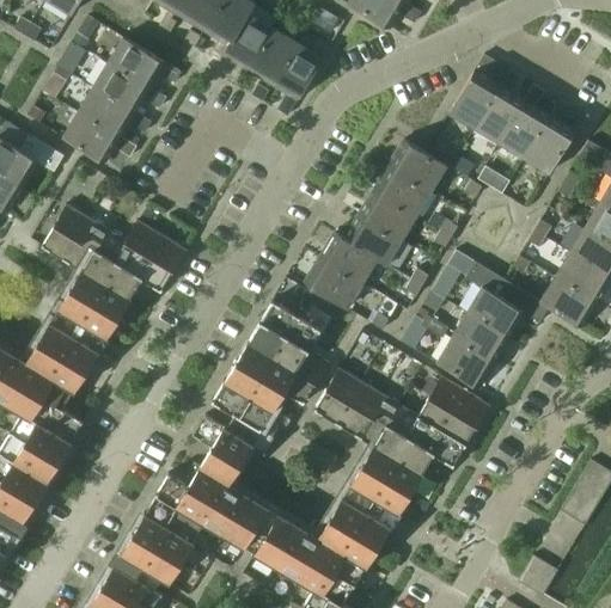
[(46,0),(46,1),(72,17),(81,0),(46,0)]
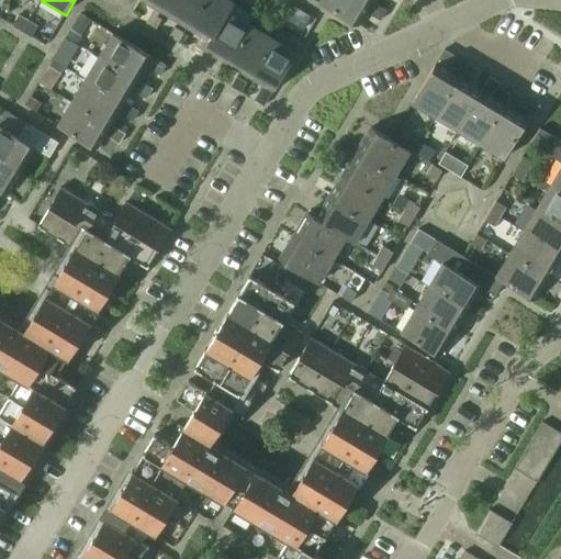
[(165,17),(174,0),(142,0),(142,2),(165,17)]
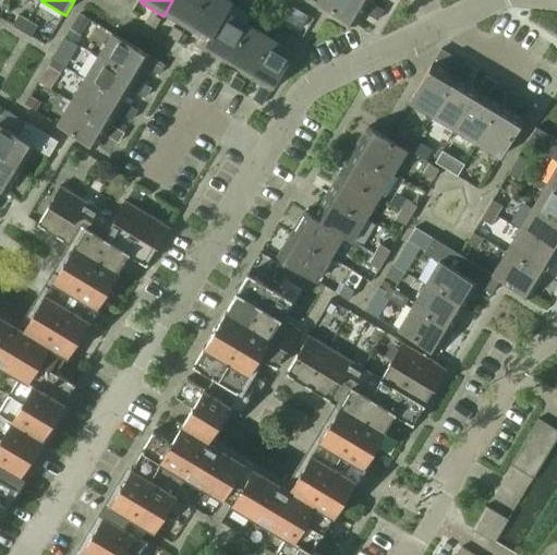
[(186,29),(203,0),(172,0),(164,16),(186,29)]
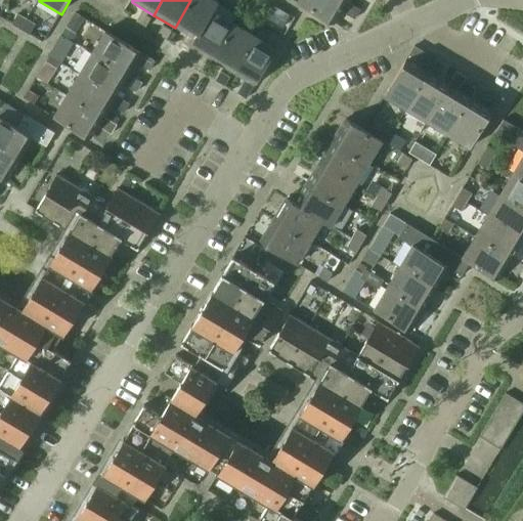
[(213,12),(213,13),(218,5),(210,0),(190,0),(175,28),(195,40),(213,12)]
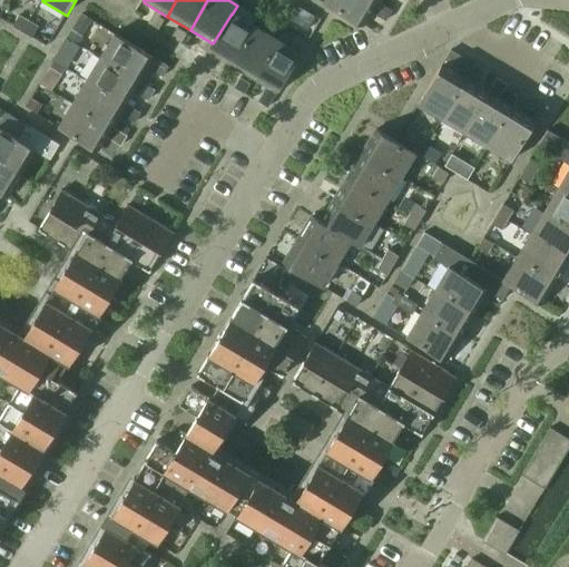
[(325,0),(323,5),(362,29),(376,5),(369,0),(325,0)]
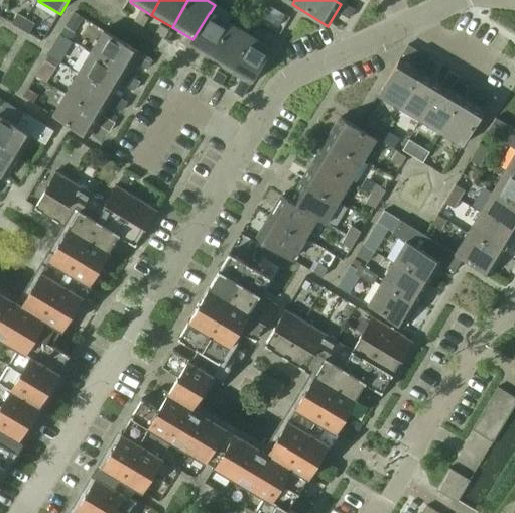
[(341,16),(350,21),(355,12),(347,7),(341,16)]
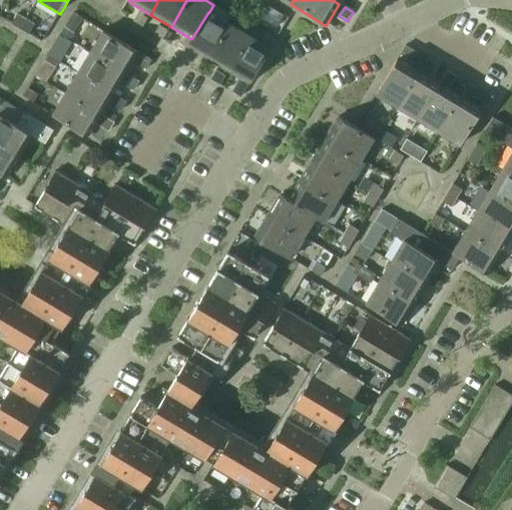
[(220,39),(228,25),(208,12),(191,39),(188,44),(185,47),(187,48),(207,60),(220,39)]
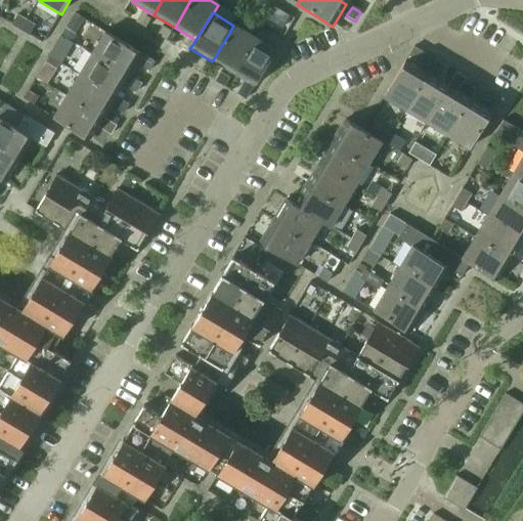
[(136,24),(145,30),(151,20),(142,15),(136,24)]
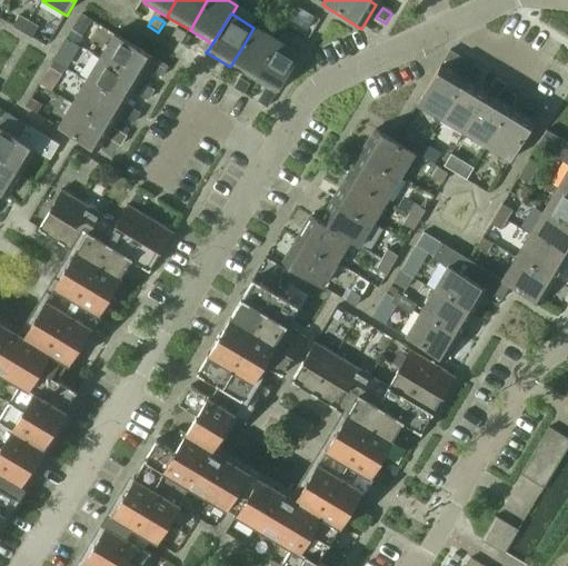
[(13,28),(22,35),(29,25),(19,19),(13,28)]
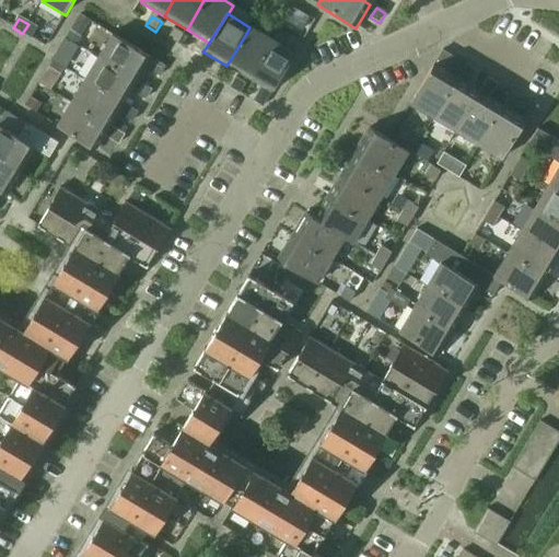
[(22,34),(32,39),(37,30),(28,24),(22,34)]
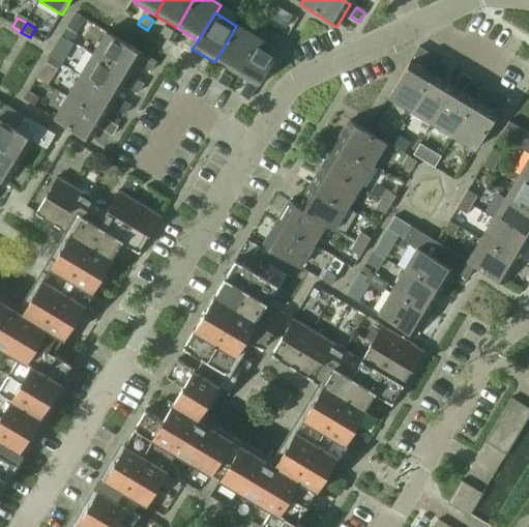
[(214,62),(236,75),(258,38),(236,26),(228,40),(214,62)]
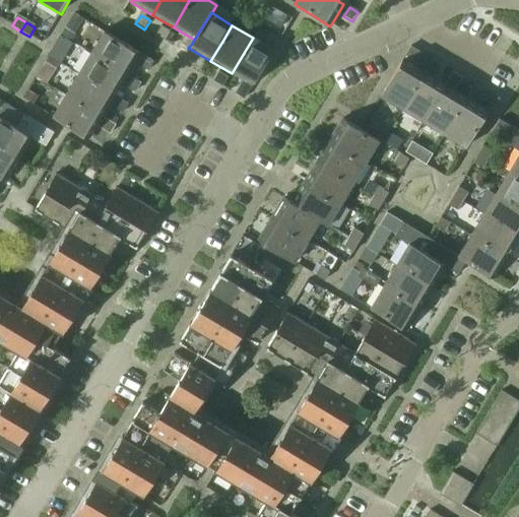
[(156,37),(166,42),(171,33),(161,27),(156,37)]
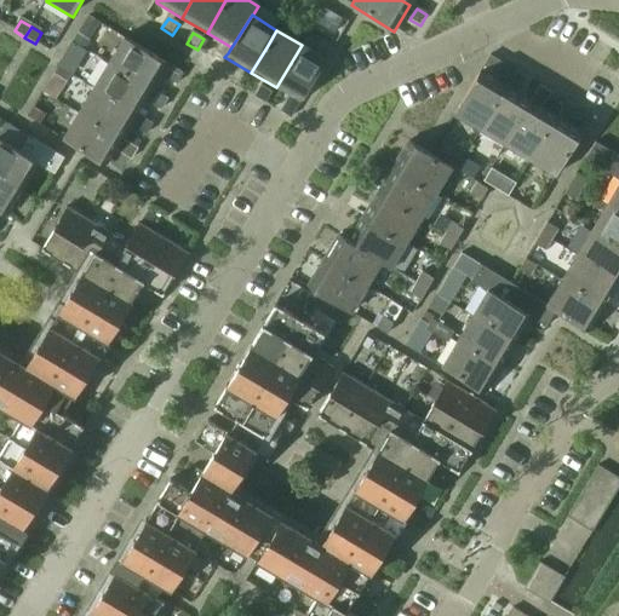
[(125,40),(109,65),(152,91),(167,65),(125,40)]
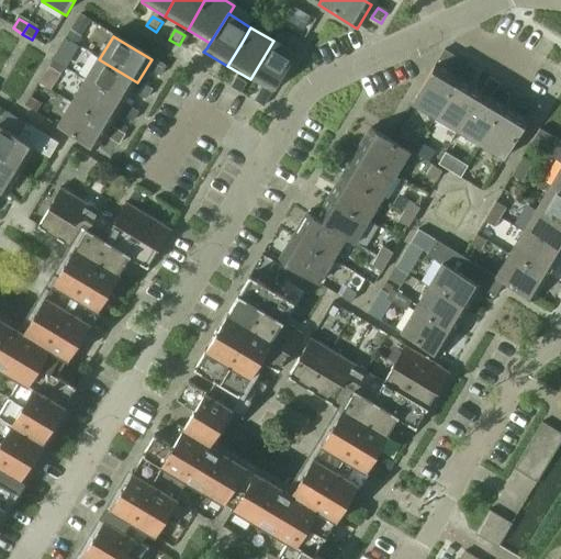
[(250,79),(273,93),(296,55),(273,41),(250,79)]
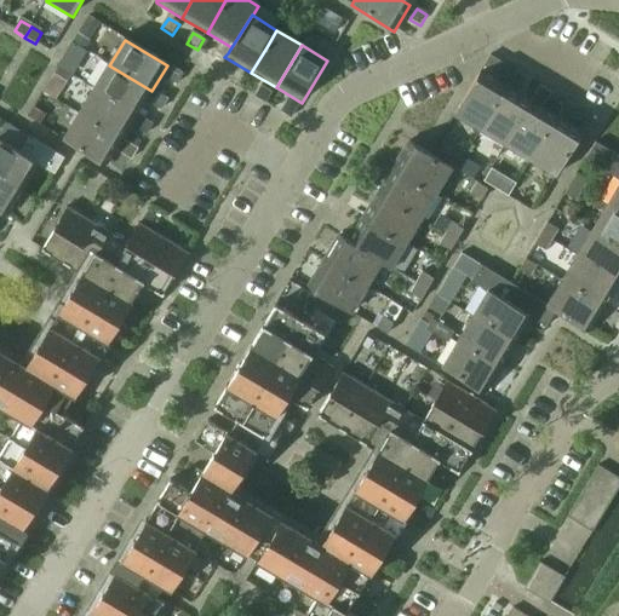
[(218,47),(212,58),(223,64),(227,58),(224,57),(228,53),(224,51),(218,47)]
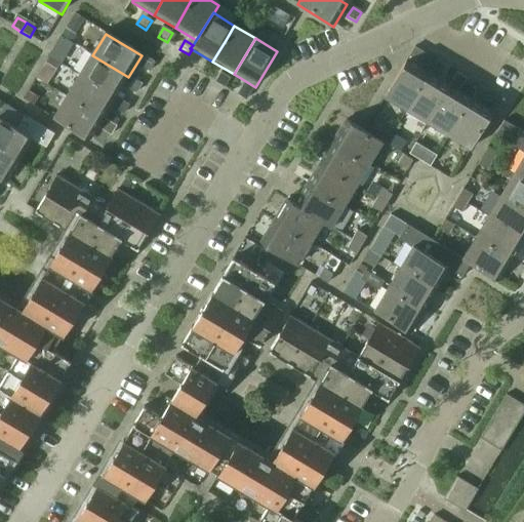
[(410,57),(419,63),(425,54),(415,48),(410,57)]
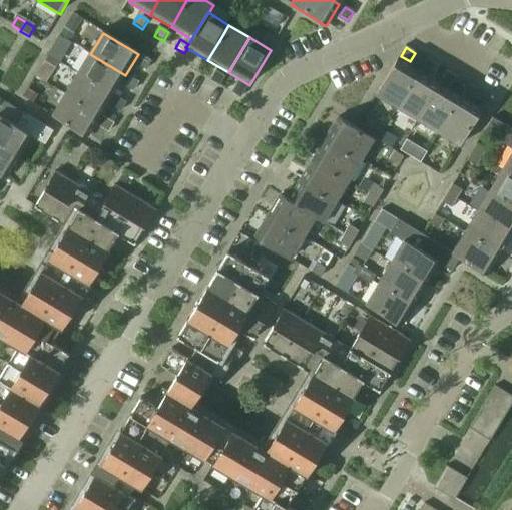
[(90,54),(78,75),(113,96),(125,75),(90,54)]
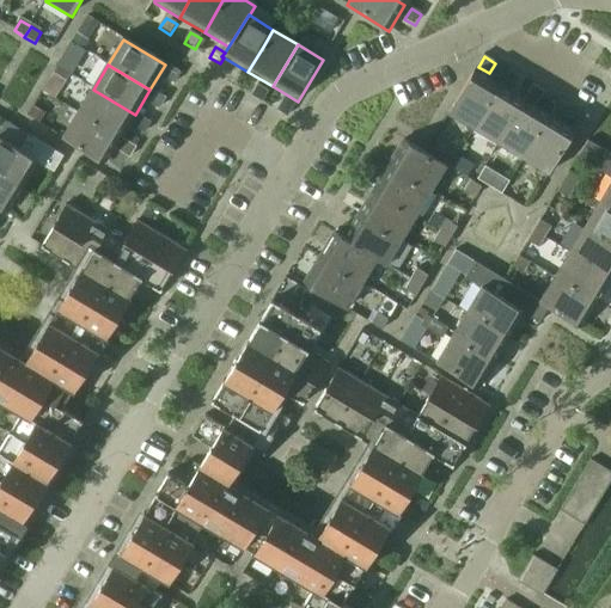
[(165,79),(175,85),(182,74),(171,68),(165,79)]
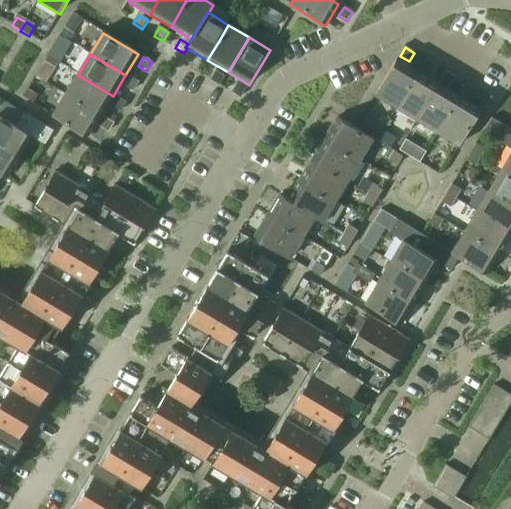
[(190,68),(199,74),(204,65),(196,60),(190,68)]
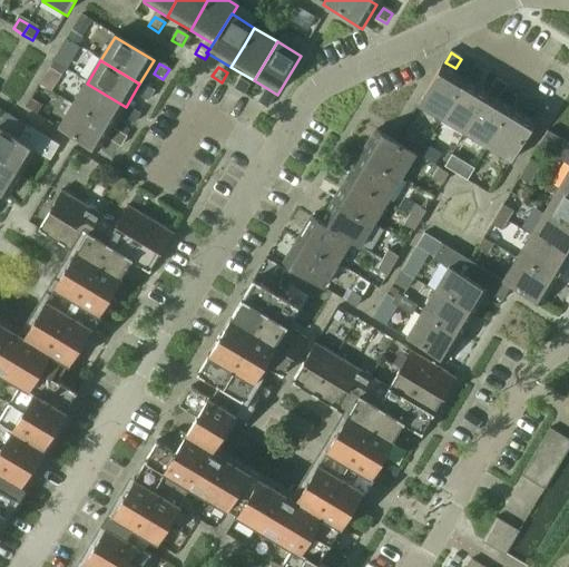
[(469,77),(479,82),(484,72),(474,67),(469,77)]
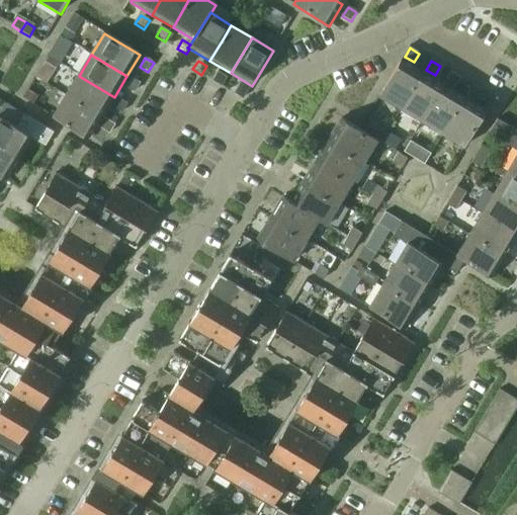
[(380,97),(402,110),(423,75),(402,62),(380,97)]
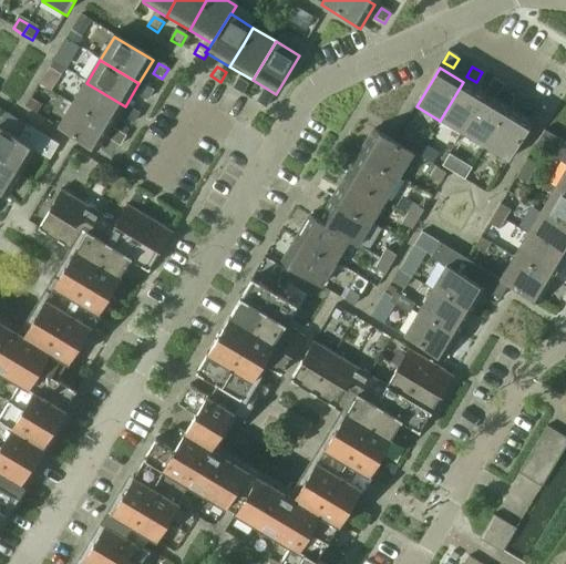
[(234,90),(244,95),(249,85),(239,80),(234,90)]
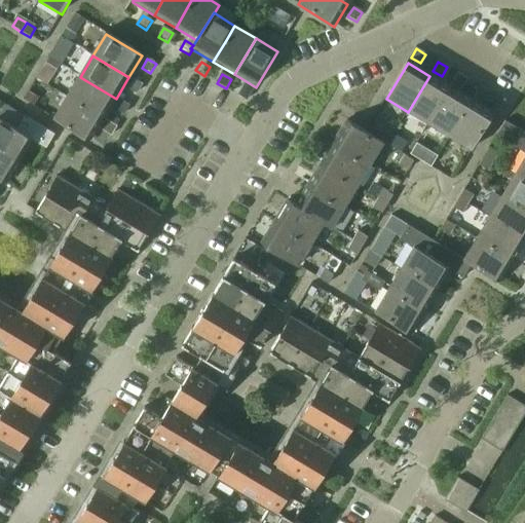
[(453,83),(462,88),(469,80),(459,74),(453,83)]
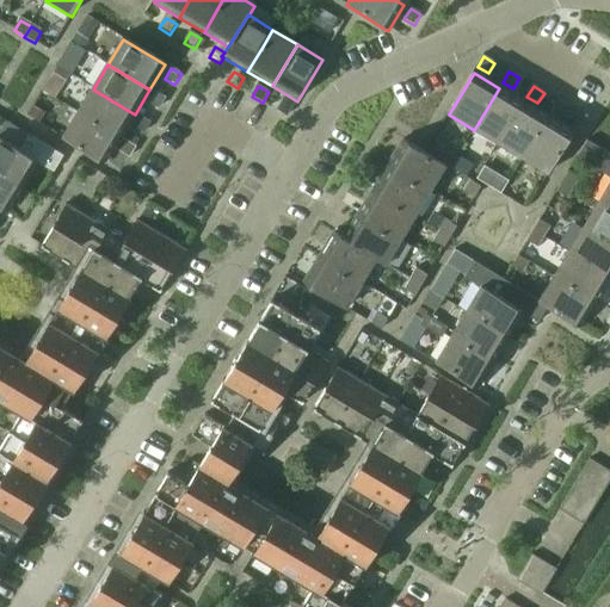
[(474,130),(499,144),(524,103),(499,88),(474,130)]
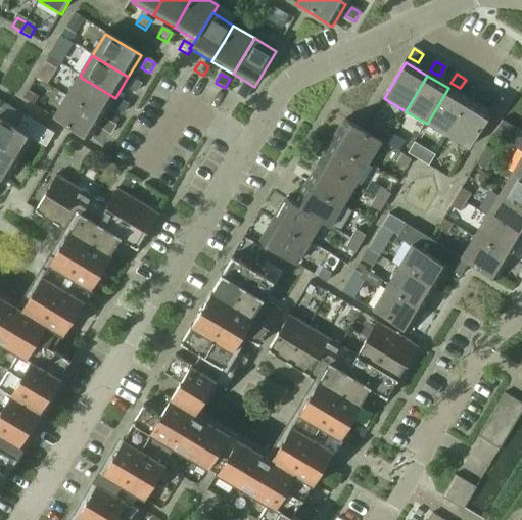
[(80,77),(66,97),(103,119),(115,98),(80,77)]
